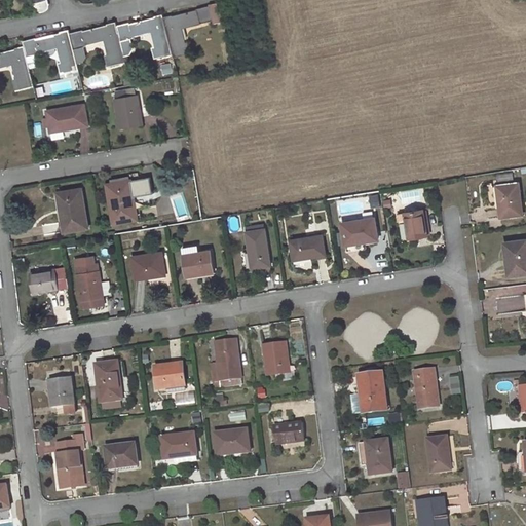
[(48,0),(33,4),(35,12),(45,11),(47,10),(49,8),(49,4),(48,0)]
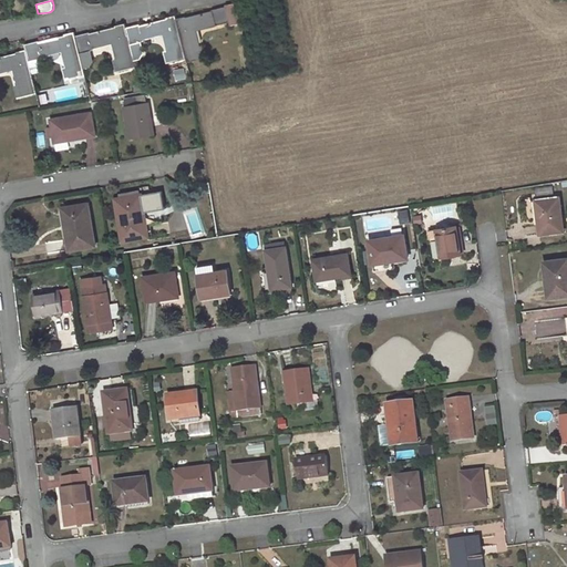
[(236,2),(225,4),(225,7),(229,22),(229,26),(238,23),(236,2)]
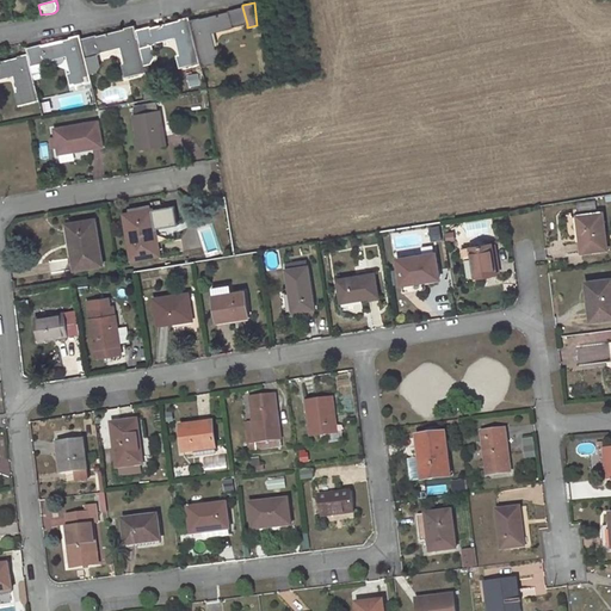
[(247,24),(242,7),(227,11),(228,12),(196,19),(195,18),(190,20),(201,63),(202,67),(220,62),(217,51),(215,51),(210,31),(232,26),(233,28),(247,24)]
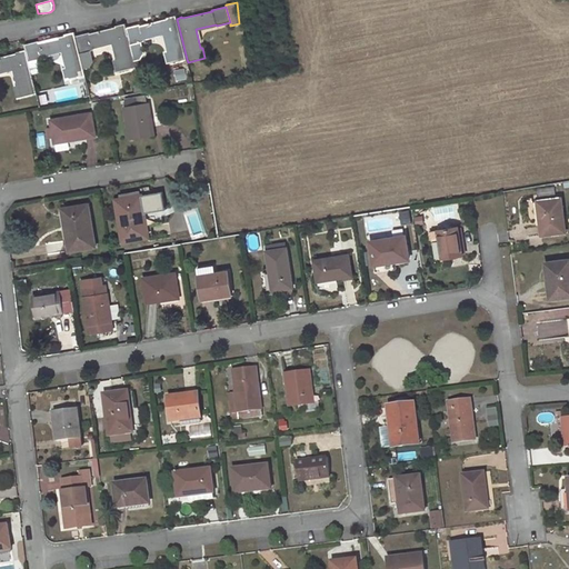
[(187,59),(177,19),(176,15),(171,16),(171,18),(140,25),(140,23),(126,27),(130,43),(145,41),(143,38),(165,33),(169,51),(166,52),(169,63),(187,59)]
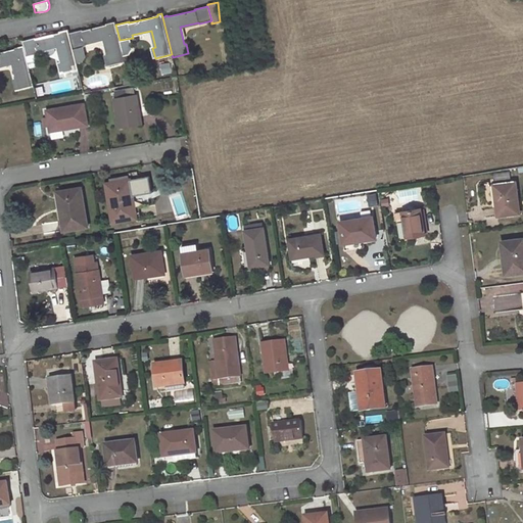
[(125,60),(120,40),(115,25),(114,21),(110,22),(110,24),(83,30),(68,33),(76,61),(82,60),(85,55),(83,46),(86,45),(86,43),(104,39),(108,55),(106,55),(108,64),(125,60)]
